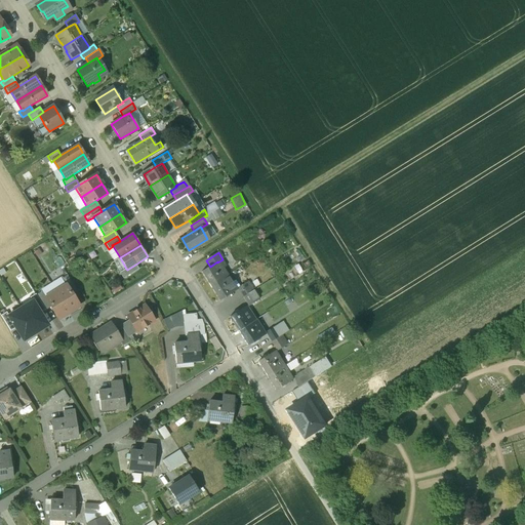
[(210,267),(201,273),(210,286),(227,276),(217,263),(217,261),(210,267)]
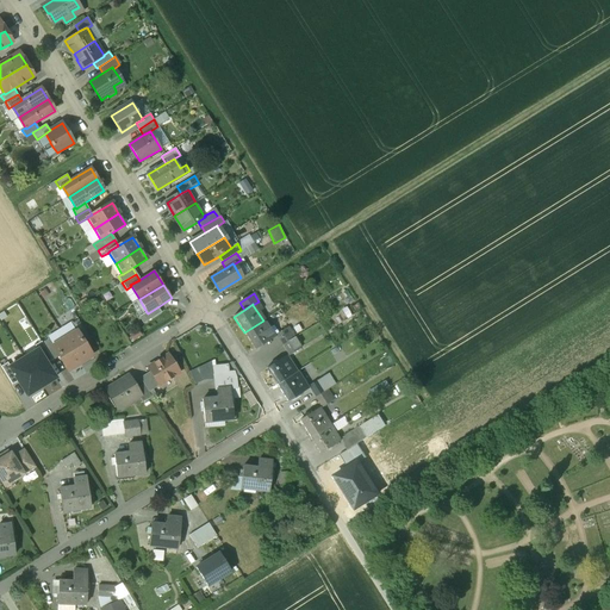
[(157,307),(148,313),(147,312),(139,317),(144,323),(161,312),(157,307)]
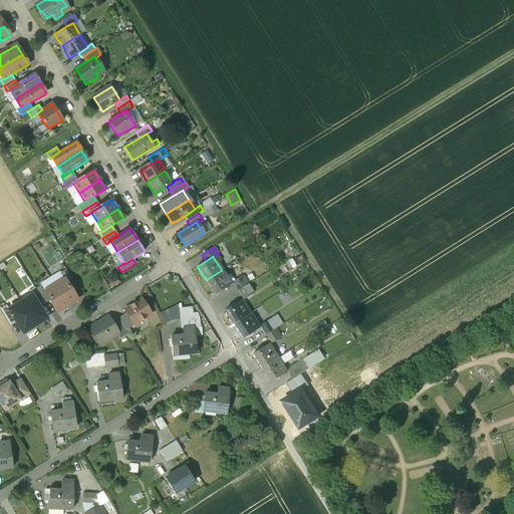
[(75,285),(65,269),(60,273),(64,279),(65,279),(70,287),(75,285)]
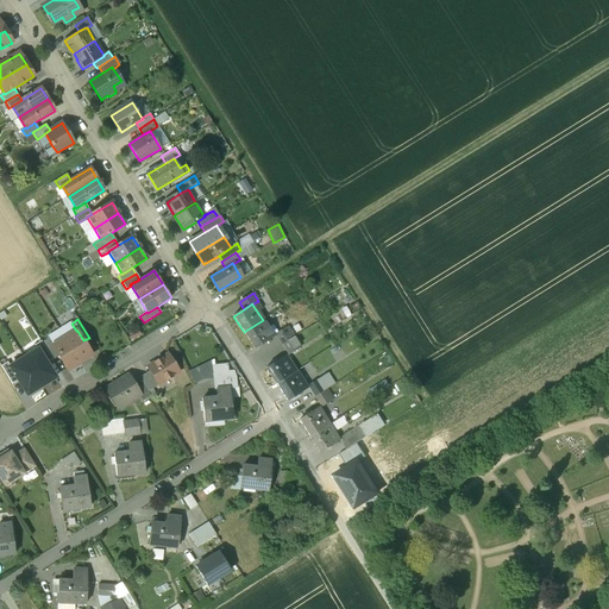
[(263,320),(244,332),(255,349),(274,336),(263,320)]
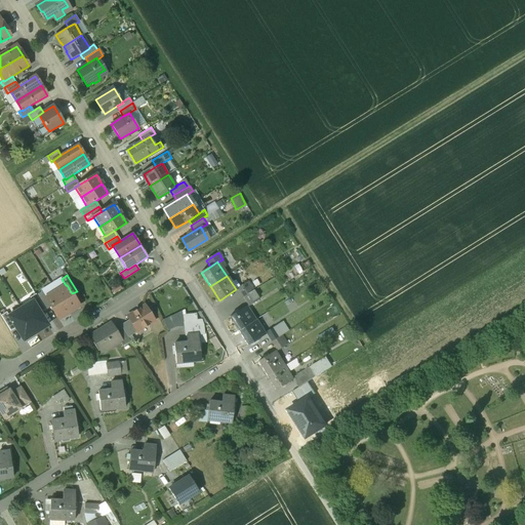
[(248,282),(238,288),(244,296),(253,290),(248,282)]
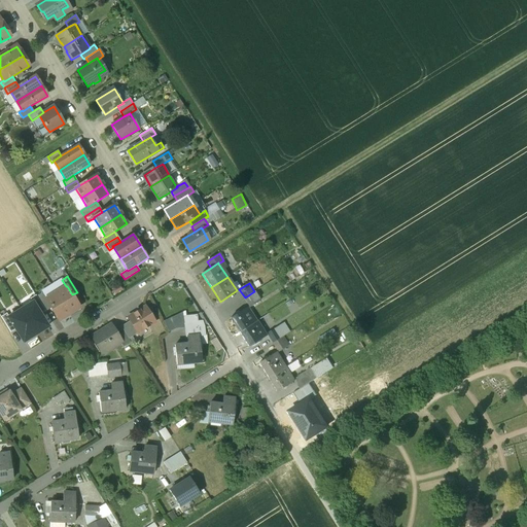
[(66,286),(56,292),(68,313),(79,307),(72,294),(67,286),(66,286)]
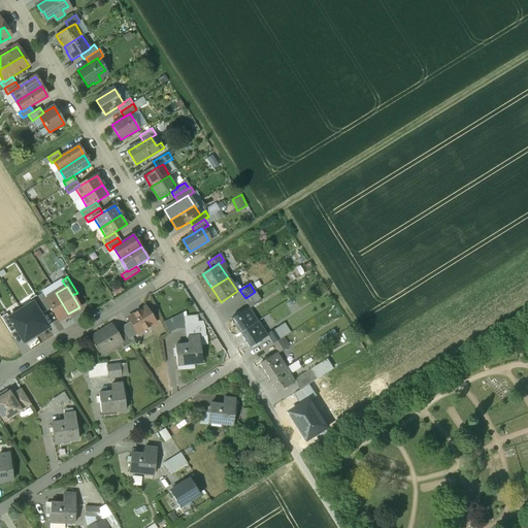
[(255,292),(245,298),(251,307),(260,301),(255,292)]
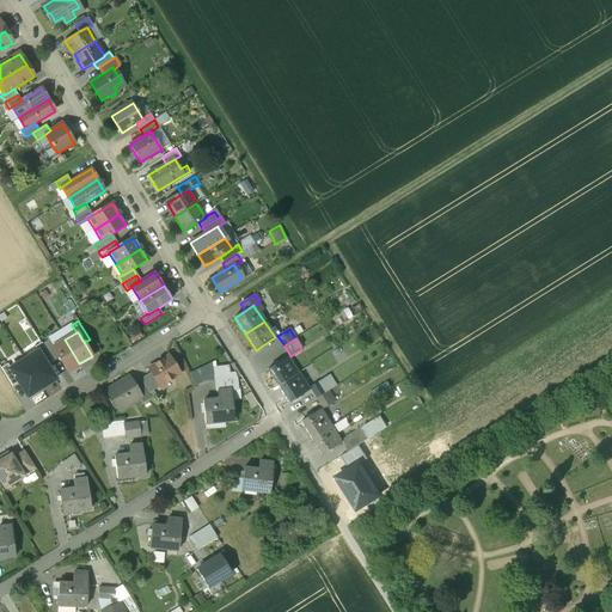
[(59,359),(53,348),(54,347),(49,340),(42,343),(53,361),(53,362),(59,359)]
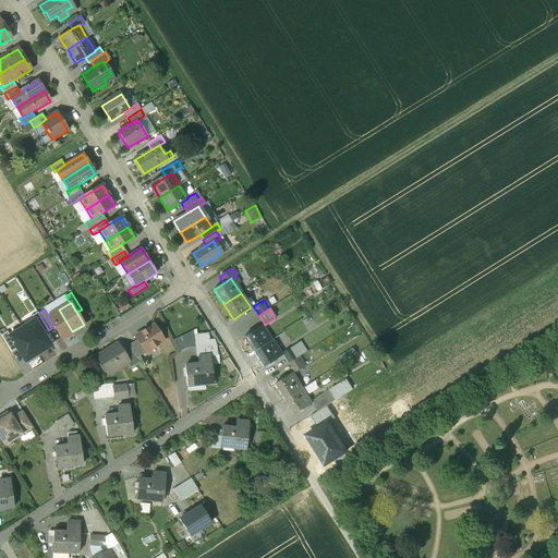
[(49,316),(48,317),(53,327),(61,339),(72,331),(59,310),(49,316)]
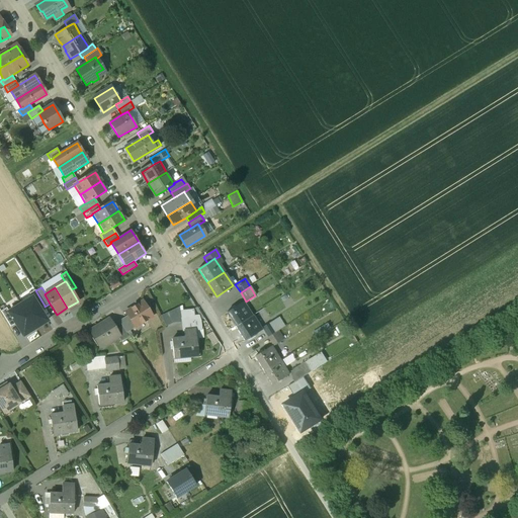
[(31,296),(39,309),(45,306),(35,290),(30,293),(31,296)]
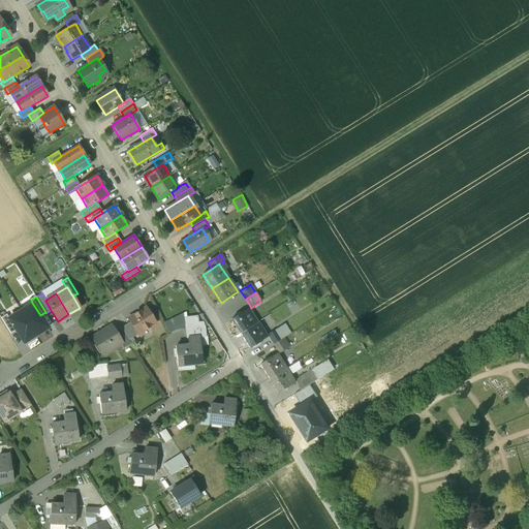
[(20,311),(35,336),(48,328),(40,315),(32,303),(20,311)]
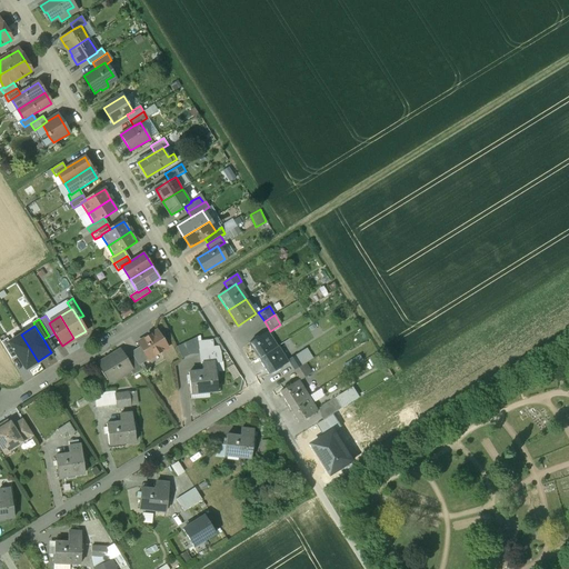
[(157,332),(138,343),(140,347),(148,360),(149,361),(168,349),(157,332)]
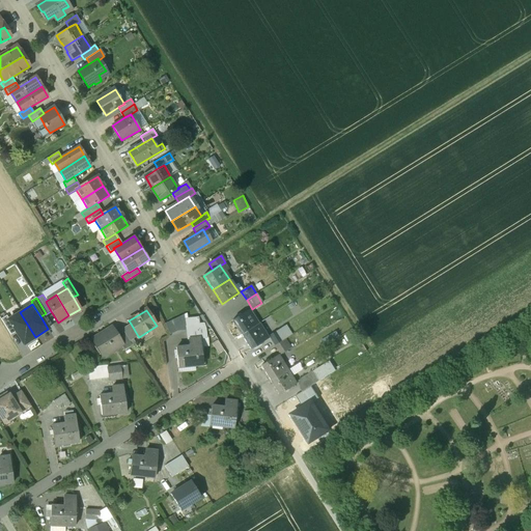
[(249,310),(232,320),(242,334),(257,325),(249,310)]
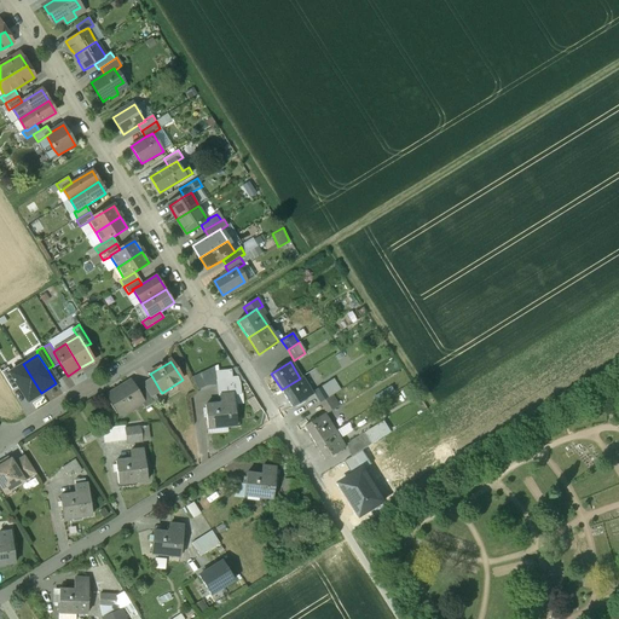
[(18,387),(27,401),(41,393),(23,364),(10,372),(18,387)]
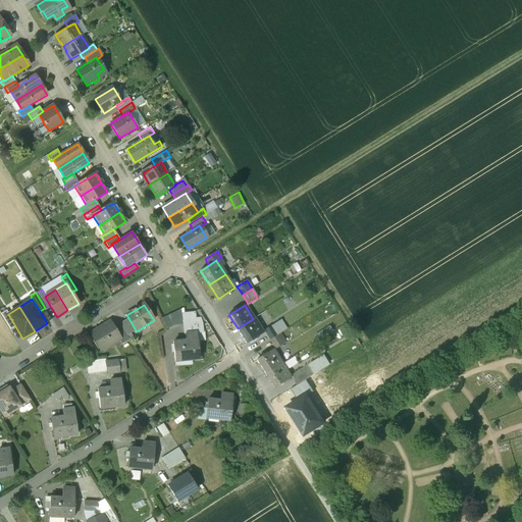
[(161,319),(167,330),(174,326),(185,325),(185,320),(184,312),(184,309),(161,319)]
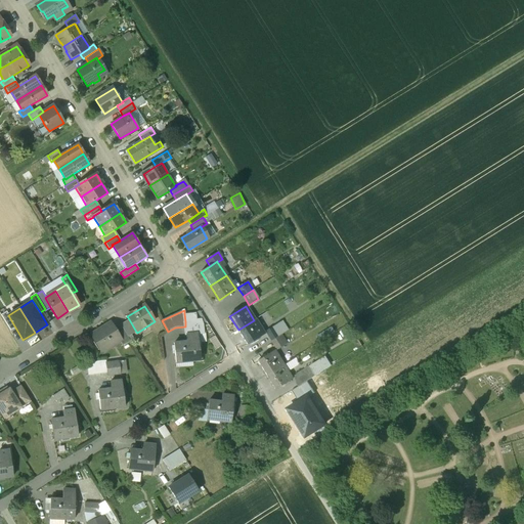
[(10,331),(15,328),(8,315),(6,312),(1,315),(10,331)]
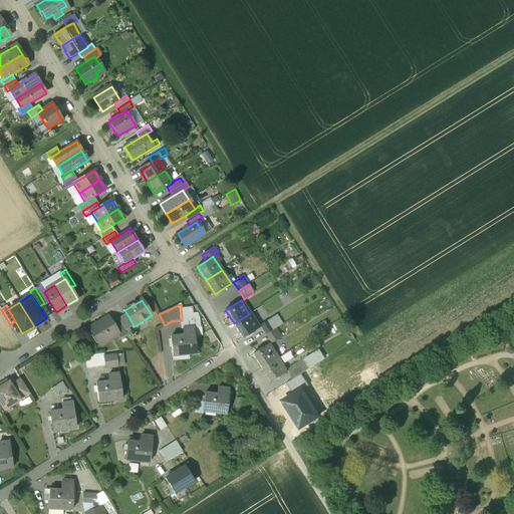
[(181,307),(182,315),(192,314),(192,312),(192,306),(181,307)]
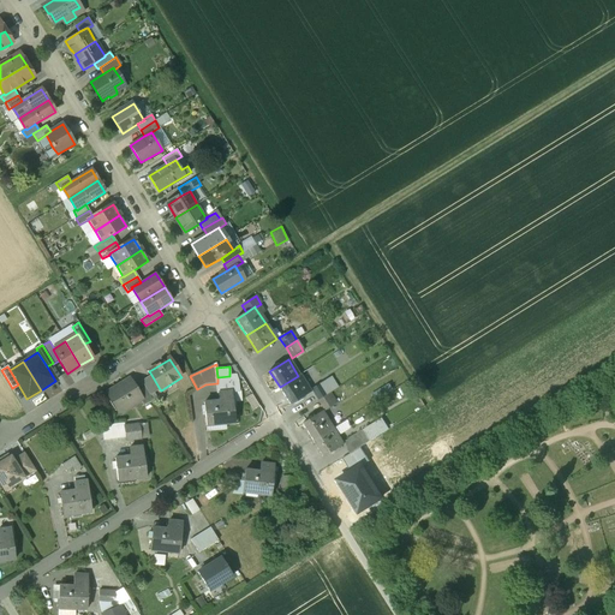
[(237,372),(230,374),(230,376),(231,392),(232,398),(242,398),(239,378),(237,372)]
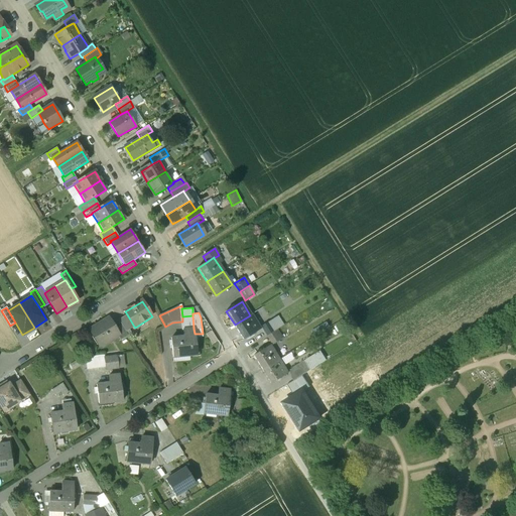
[(134,327),(127,314),(118,320),(121,326),(125,332),(134,327)]
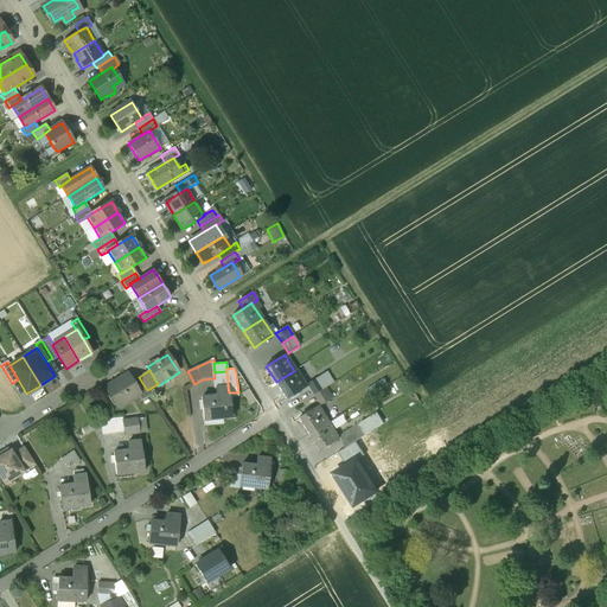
[(227,371),(215,372),(215,378),(216,388),(228,387),(227,371)]
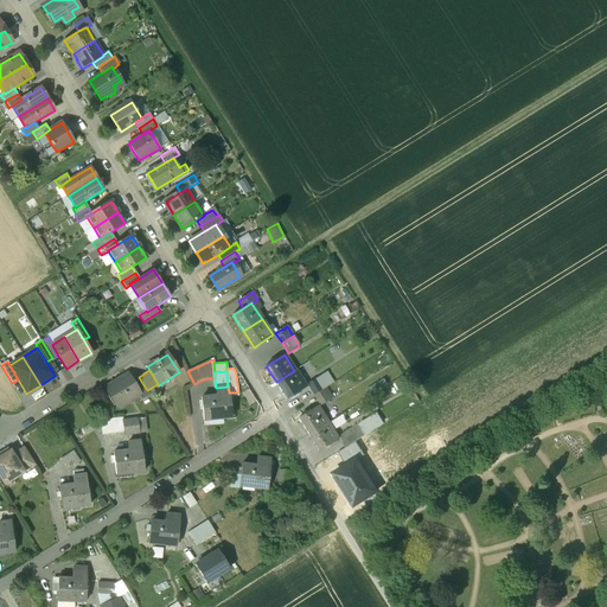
[(294,371),(276,382),(286,398),(305,387),(294,371)]
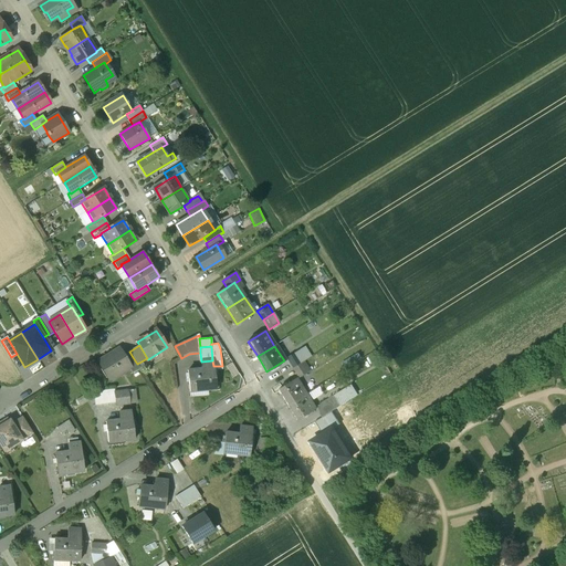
[(118,350),(98,363),(109,379),(128,367),(125,362),(118,350)]
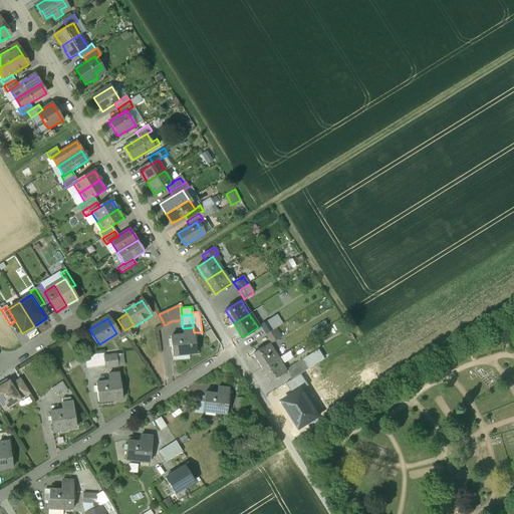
[(270,320),(260,326),(266,334),(275,328),(270,320)]
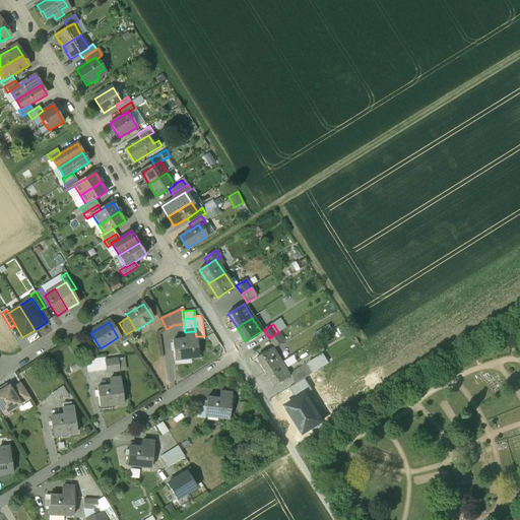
[(122,328),(115,332),(118,337),(121,343),(129,338),(126,334),(122,328)]
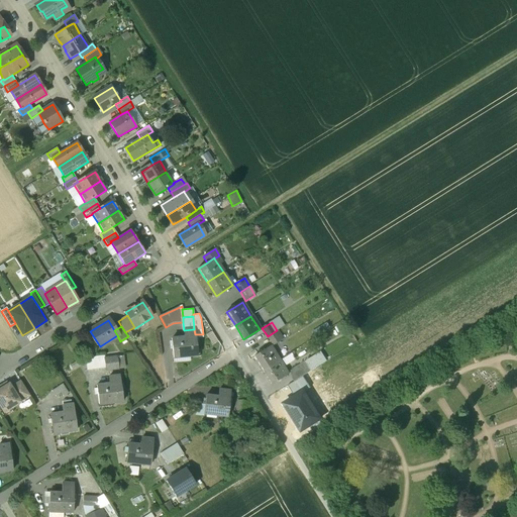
[(194,329),(184,330),(184,336),(172,337),(173,357),(197,355),(195,334),(194,329)]
